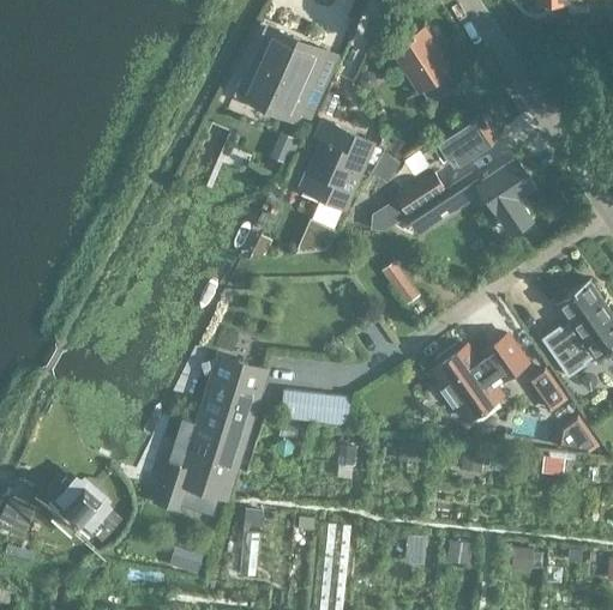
[(424,29),(390,50),(419,95),(422,92),(431,106),(455,90),(446,77),(452,73),(424,29)]
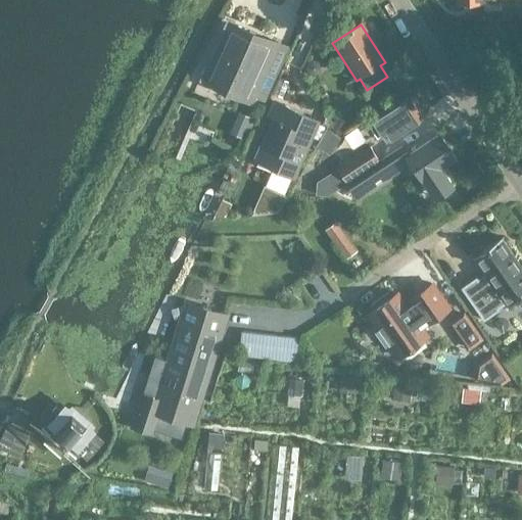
[(248,37),(228,28),(202,85),(252,106),(254,102),(265,106),(276,79),(267,75),(277,49),(252,38),(250,35),(248,37)]
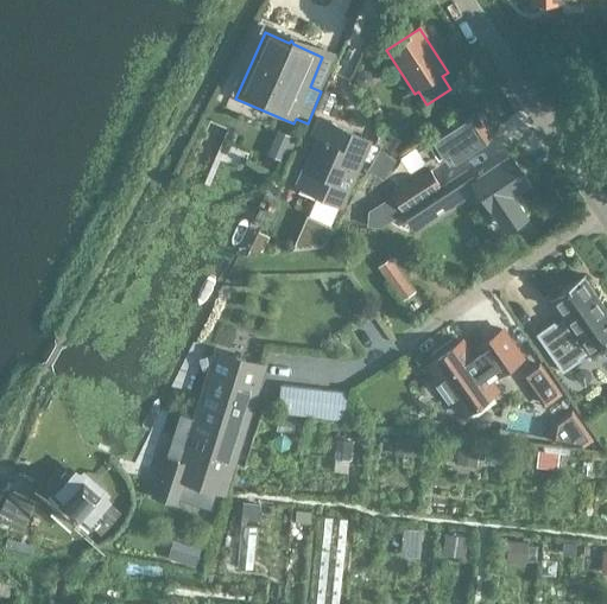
[(356,88),(362,89),(370,87),(371,80),(367,74),(361,71),(355,75),(353,82),(356,88)]
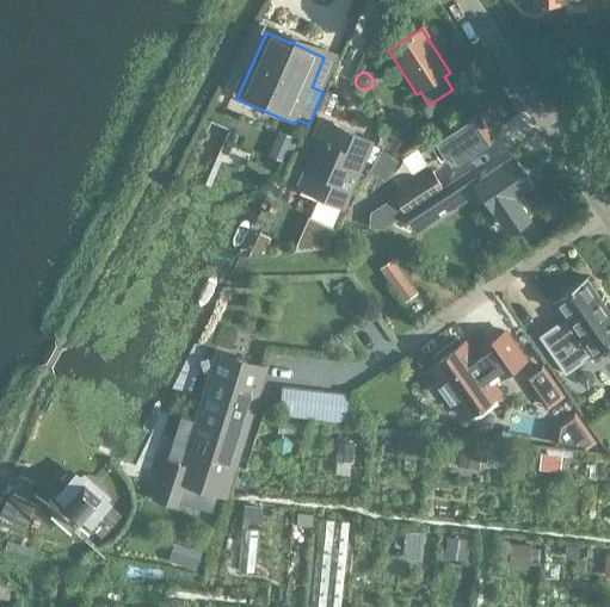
[(450,134),(436,143),(445,158),(451,154),(456,163),(464,158),(466,159),(494,138),(490,131),(490,130),(488,127),(490,123),(485,117),(481,116),(479,113),(450,132),(450,134)]
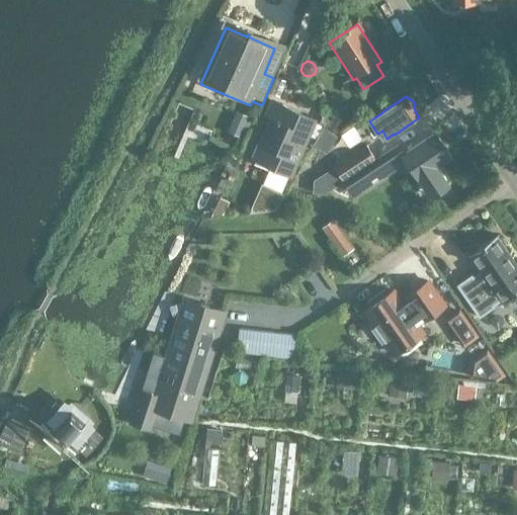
[(290,177),(309,136),(302,133),(308,118),(307,118),(306,120),(298,117),(299,115),(281,107),(280,110),(269,105),(264,116),(270,119),(258,147),(252,161),(269,168),(290,177)]
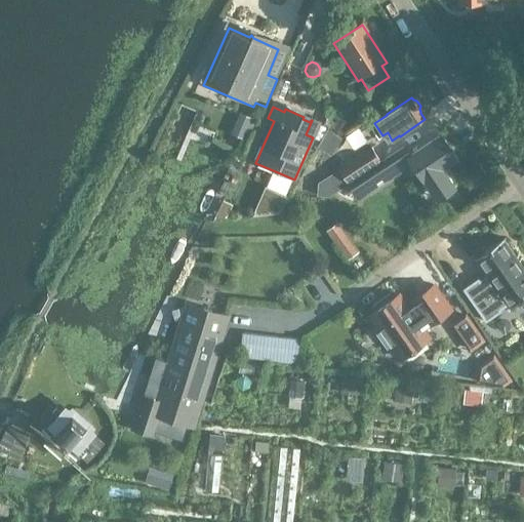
[(348,126),(337,120),(329,131),(339,138),(348,126)]
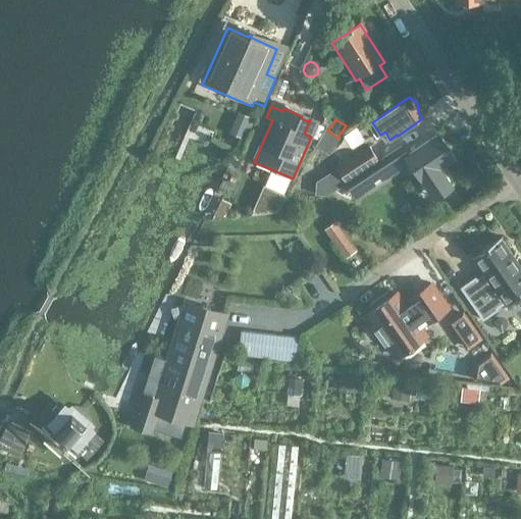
[(245,142),(250,132),(233,124),(228,134),(245,142)]
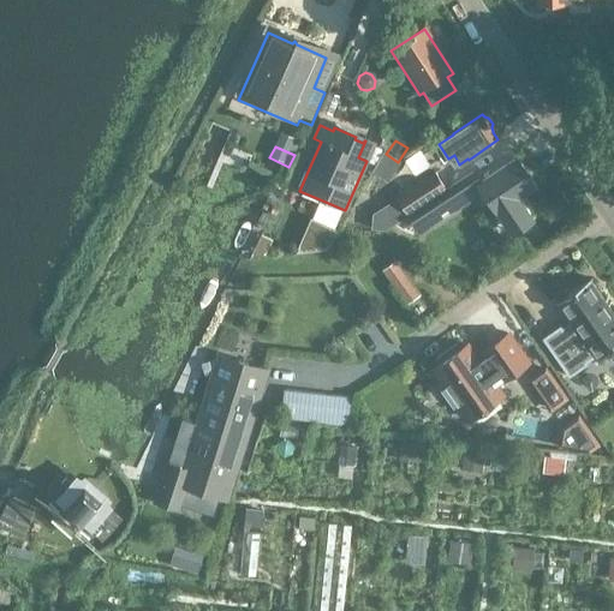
[(401,163),(383,155),(371,177),(388,185),(401,163)]
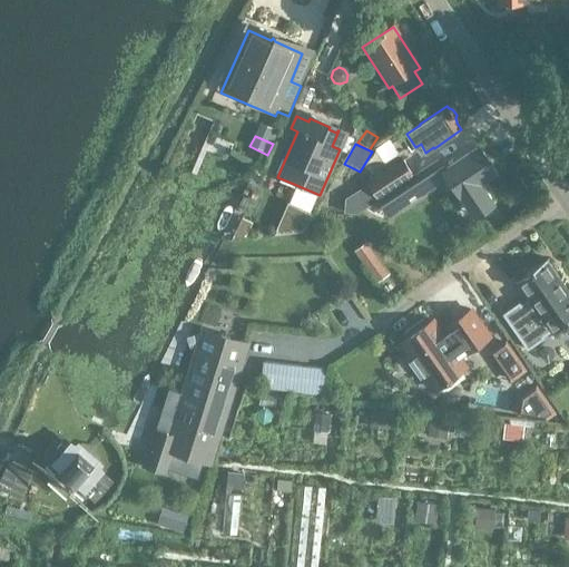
[(494,205),(481,185),(492,177),(490,175),(473,150),(442,170),(439,166),(421,178),(380,204),(388,216),(442,181),(444,185),(450,182),(459,196),(460,197),(459,198),(472,220),(494,205)]
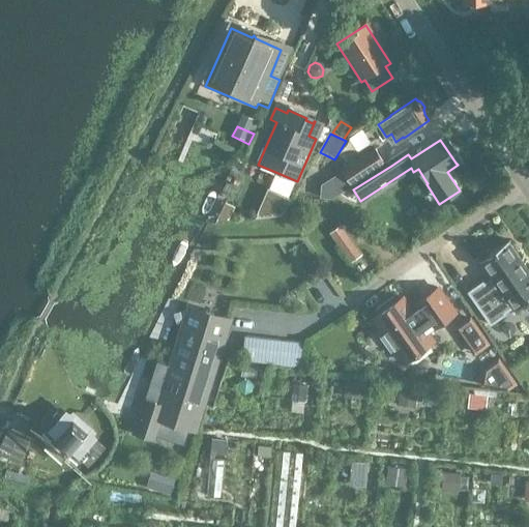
[(373,150),(340,172),(342,175),(350,187),(383,166),(377,156),(373,150)]
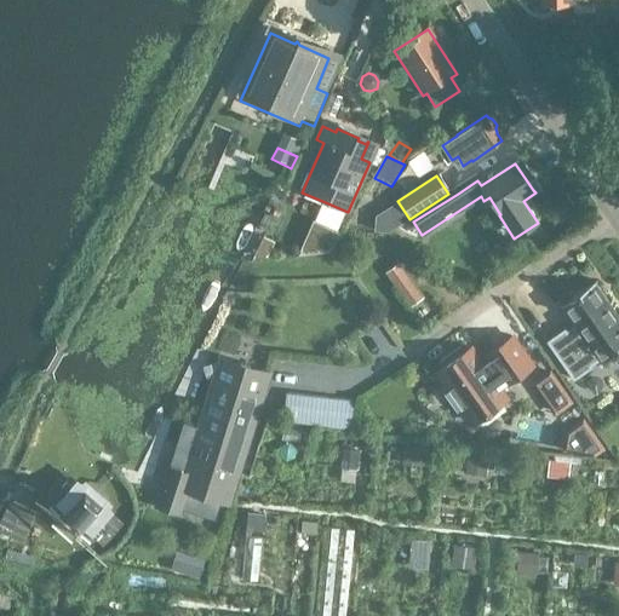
[(374,222),(374,234),(387,234),(410,219),(400,205),(374,222)]
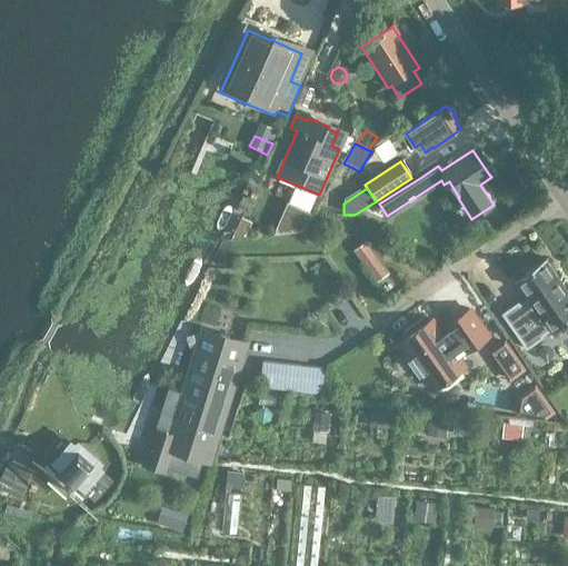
[(272,237),(301,234),(311,216),(286,205),(272,237)]
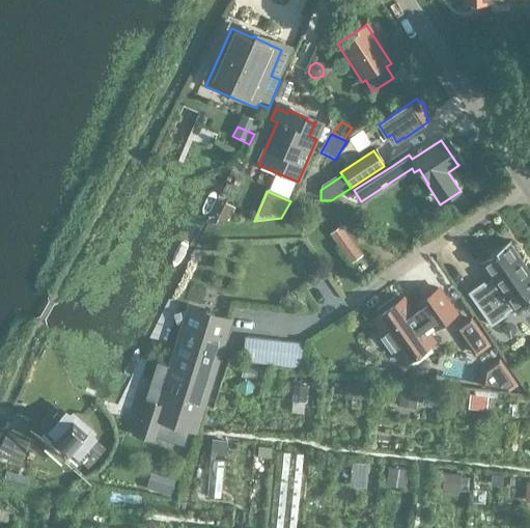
[(330,235),(350,265),(360,257),(340,228),(330,235)]
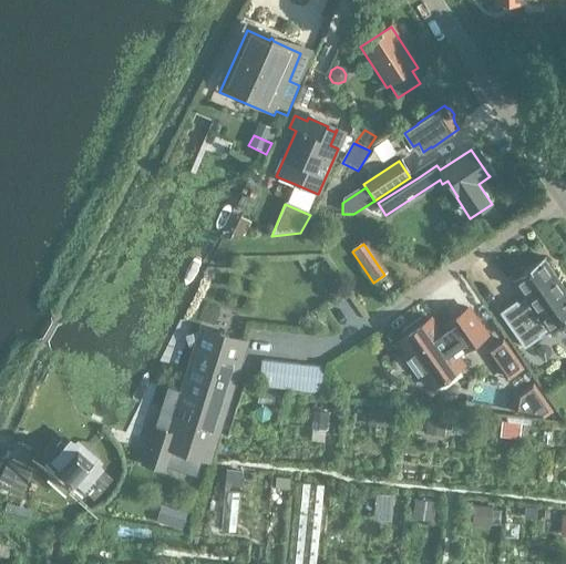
[(516,305),(502,316),(525,350),(541,339),(538,336),(547,330),(551,335),(548,336),(549,337),(565,325),(565,293),(544,262),(545,262),(545,260),(512,283),(513,284),(514,284),(527,303),(518,308),(516,305)]
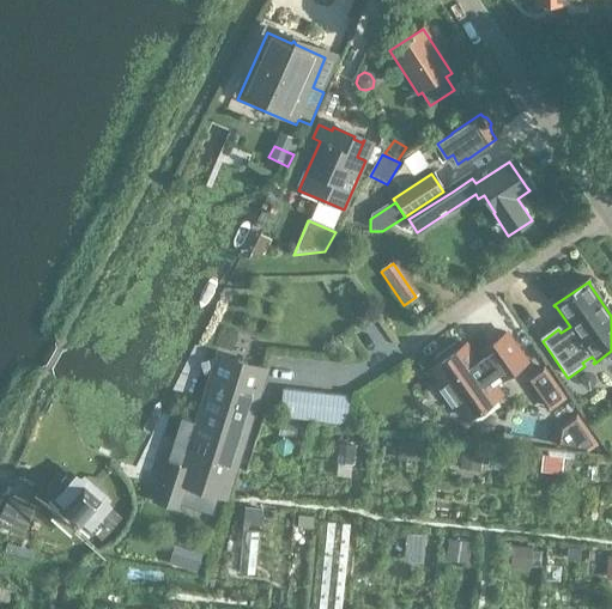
[(436,365),(430,370),(466,421),(500,399),(491,387),(501,381),(502,382),(525,365),(504,334),(480,351),(483,354),(473,360),(462,346),(456,351),(453,346),(434,360),(436,365)]
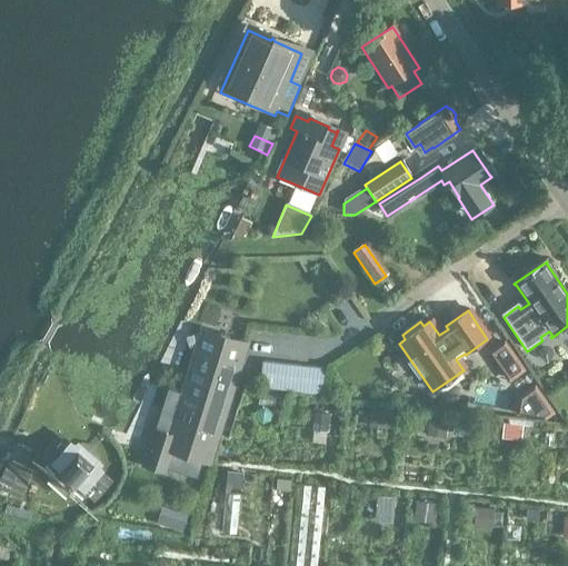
[(226,410),(246,346),(203,333),(183,397),(226,410)]
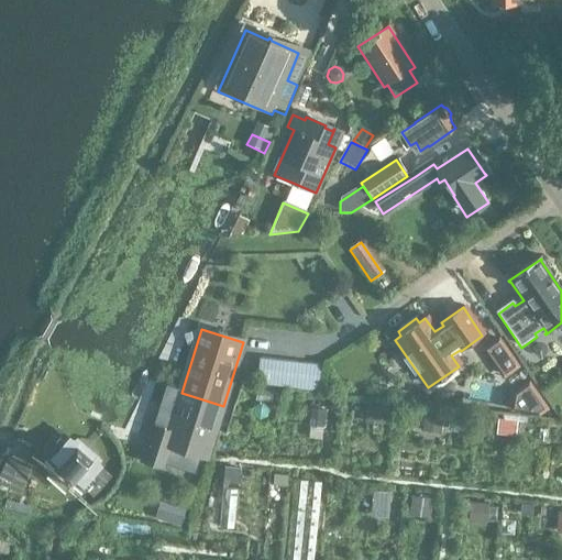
[(498,340),(484,351),(503,377),(517,368),(498,340)]
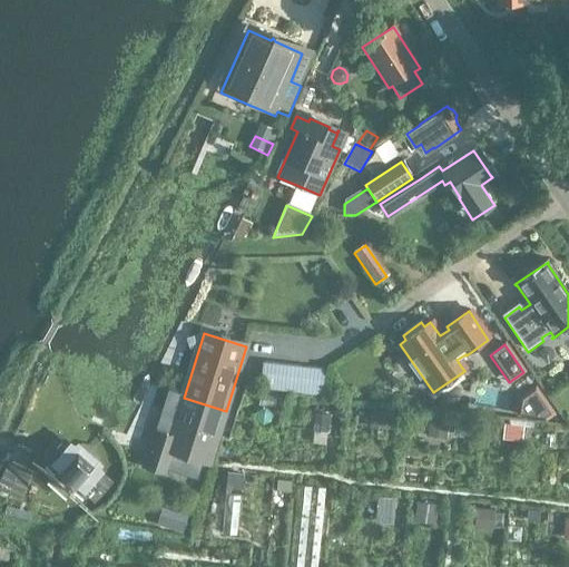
[(263,367),(261,389),(321,396),(324,374),(307,372),(305,392),(274,389),(276,369),(263,367)]
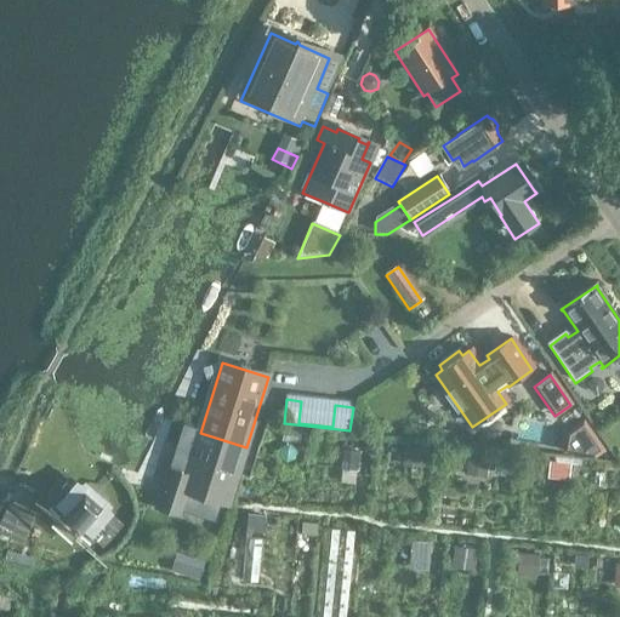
[(604,450),(584,422),(568,433),(566,451),(596,456),(604,450)]
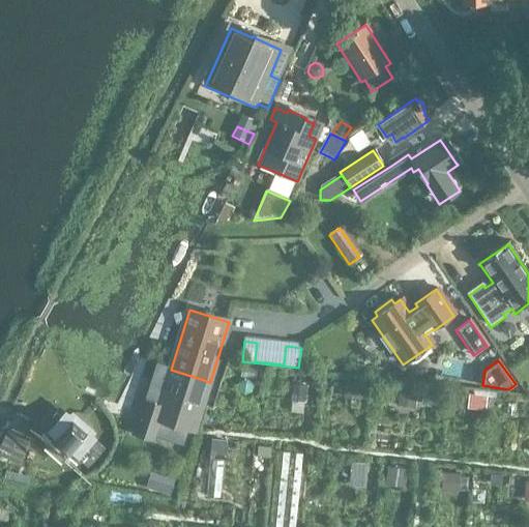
[(210,382),(171,370),(159,407),(145,403),(135,437),(154,443),(160,423),(194,435),(210,382)]
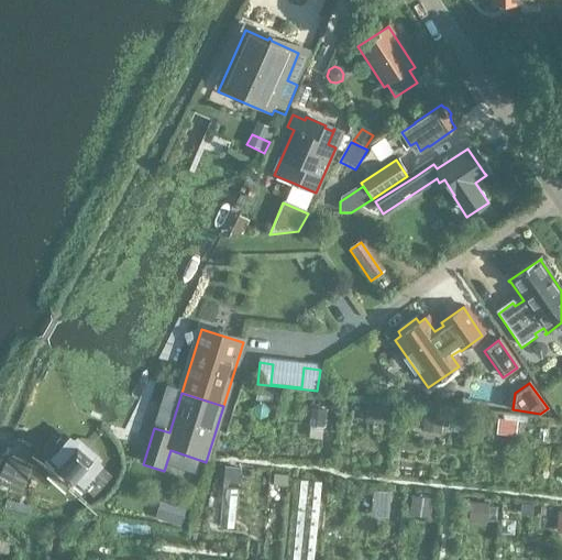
[(68,435),(45,465),(50,468),(47,471),(52,474),(57,486),(70,489),(74,491),(77,489),(80,492),(83,489),(95,497),(111,474),(105,470),(106,462),(95,456),(101,447),(83,432),(76,441),(68,435)]
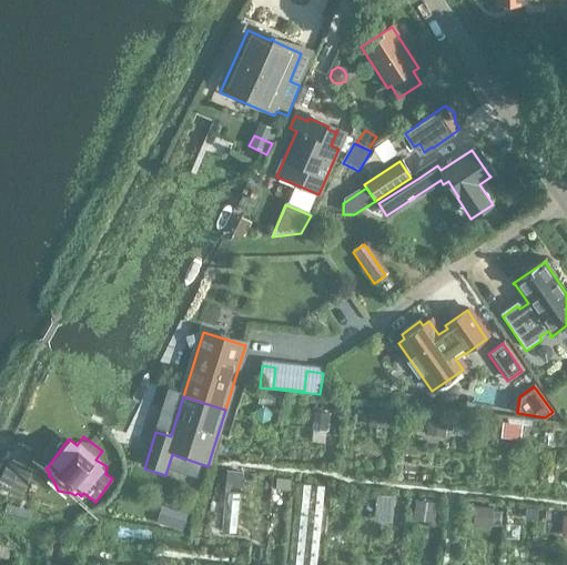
[(0,488),(18,497),(28,475),(6,466),(0,478),(0,488)]
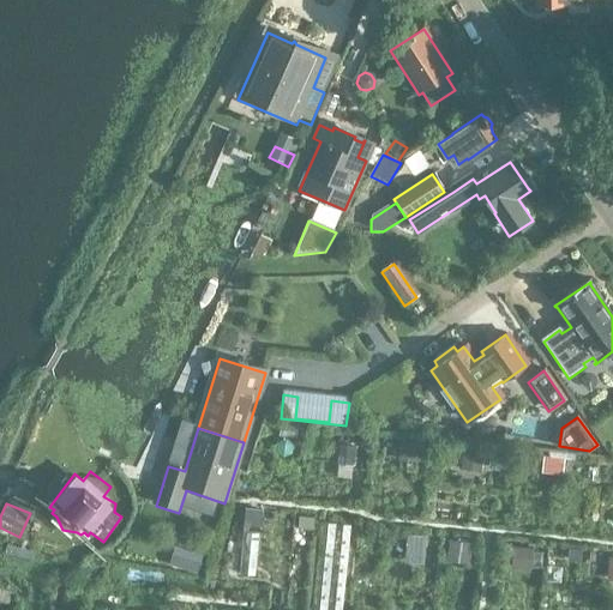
[(238,506),(235,573),(258,574),(260,507),(238,506)]
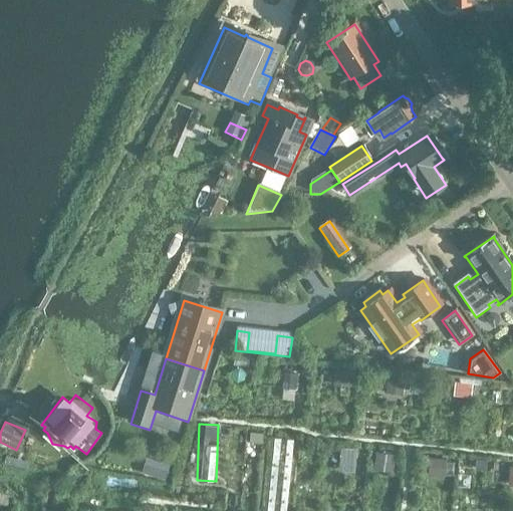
[(293,463),(294,439),(270,438),(269,462),(293,463)]
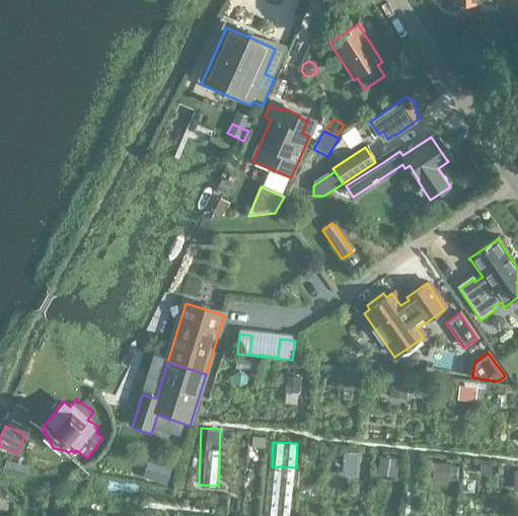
[(344,474),(359,475),(361,453),(345,452),(344,474)]
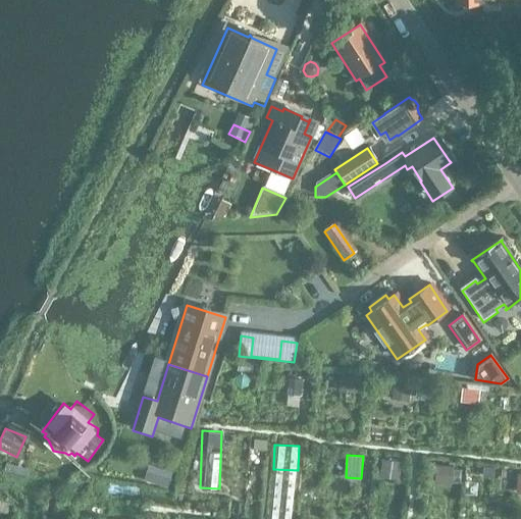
[(380,477),(400,478),(401,461),(382,460),(380,477)]
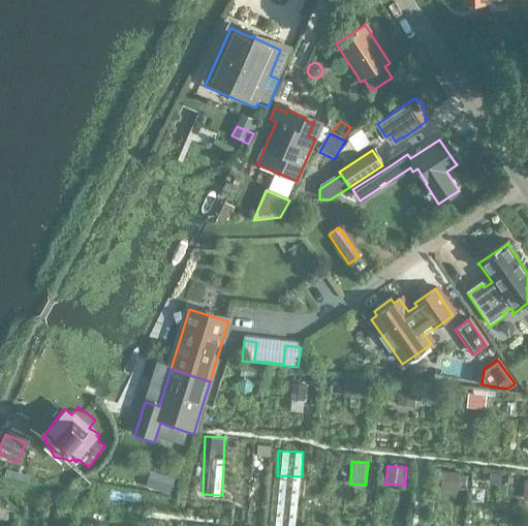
[(440,489),(458,491),(461,473),(443,470),(440,489)]
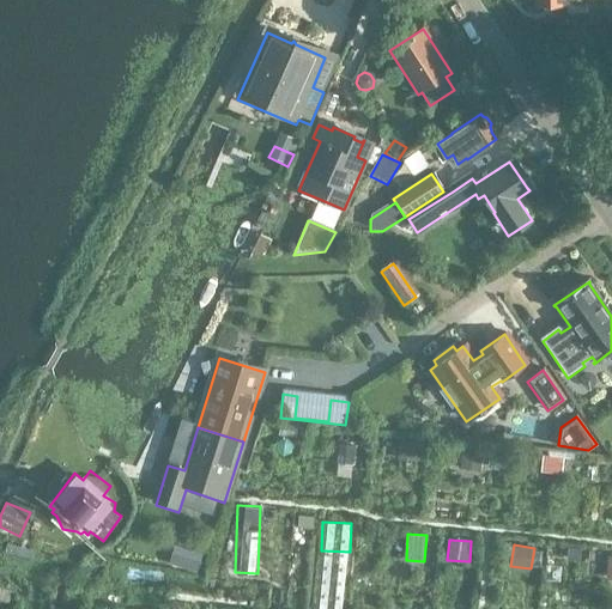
[(170,546),(164,565),(191,573),(198,555),(170,546)]
